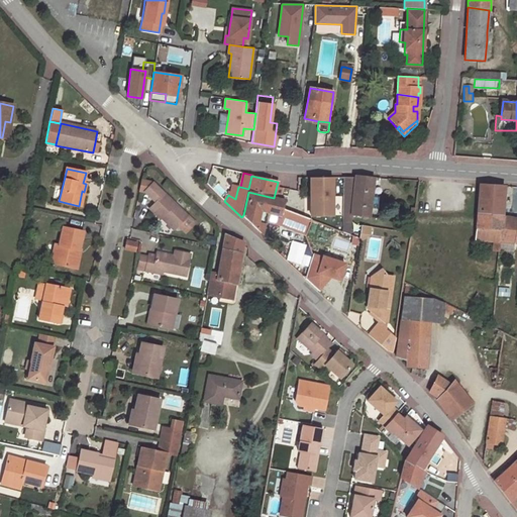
[(369,217),(373,179),(355,176),(354,178),(344,178),(342,233),(349,235),(351,229),(351,214),(369,217)]
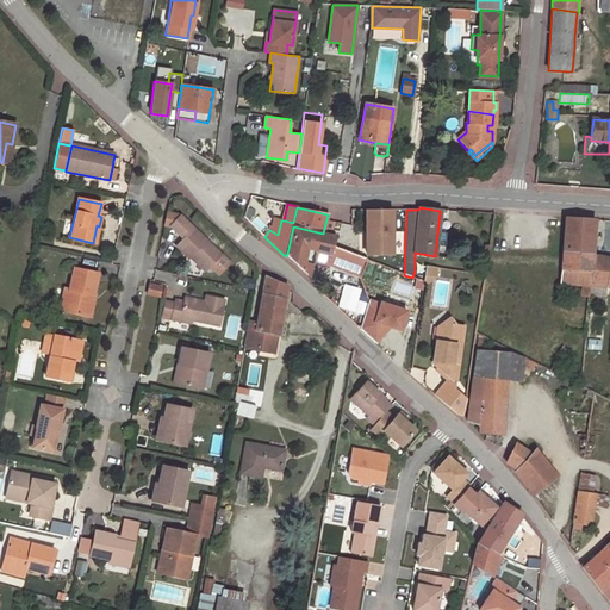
[(392,210),(367,210),(367,254),(392,254),(392,210)]
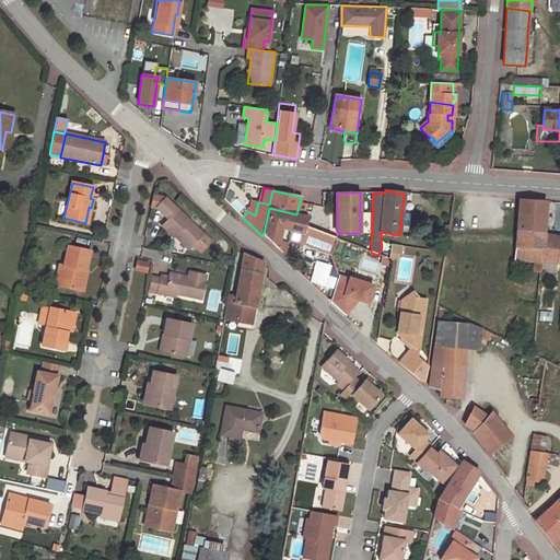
[(165,198),(153,195),(151,207),(156,208),(168,219),(162,226),(174,237),(177,234),(190,247),(195,244),(198,247),(200,248),(201,248),(202,248),(205,248),(206,247),(211,242),(165,198)]
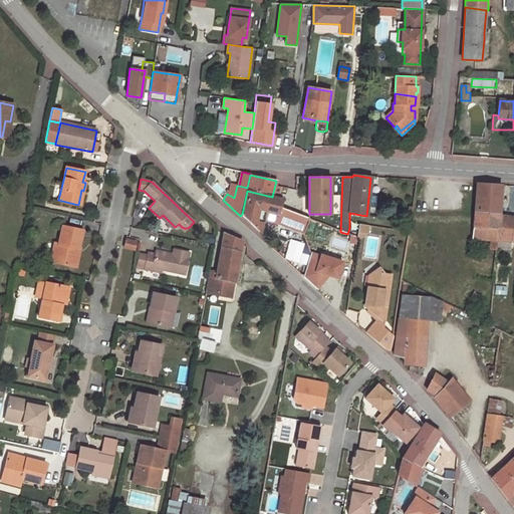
[(476,183),(475,212),(499,214),(502,185),(476,183)]
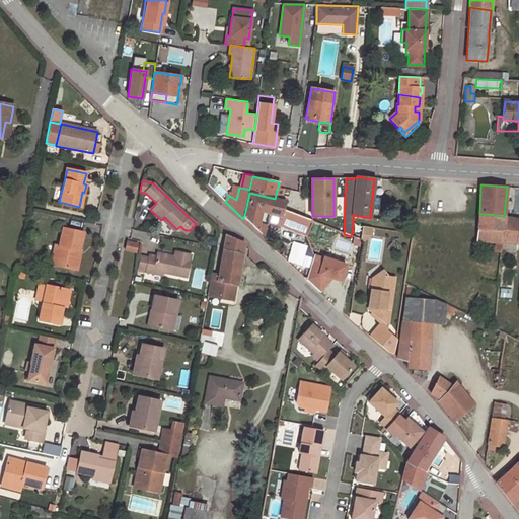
[(249,193),(244,216),(263,234),(266,222),(279,226),(283,209),(285,201),(275,199),(249,193)]
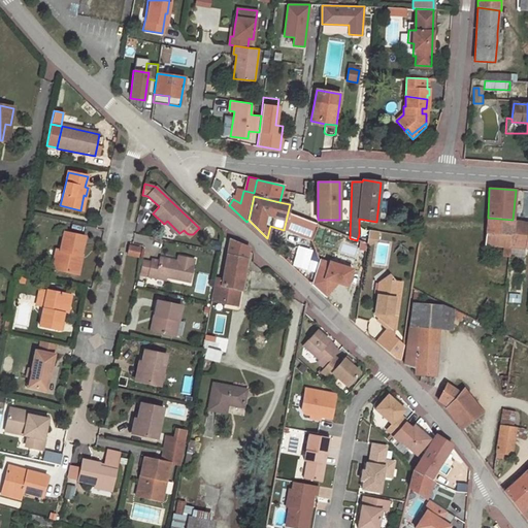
[(317,225),(288,212),(284,230),(311,241),(317,225)]
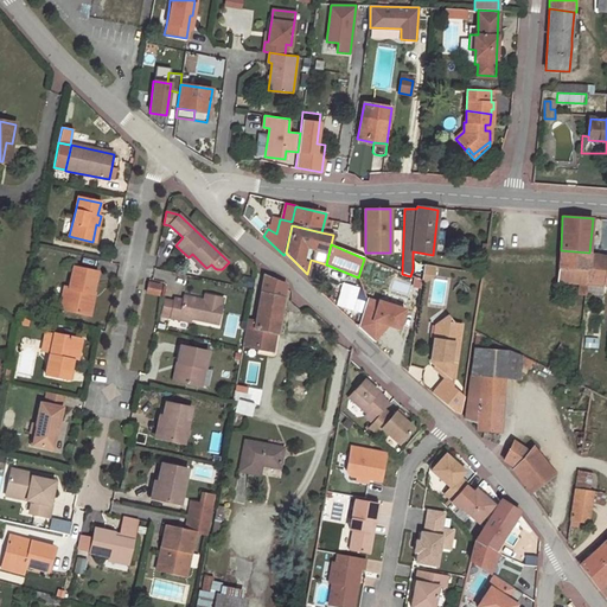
[(588,269),(589,255),(589,253),(561,250),(560,267),(588,269)]
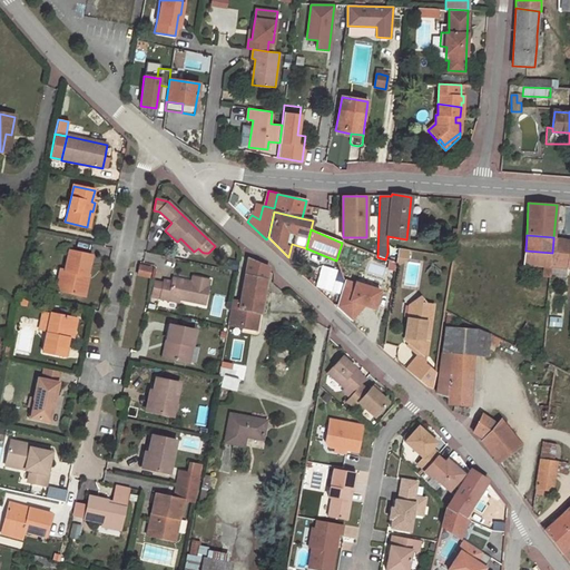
[(194,252),(180,238),(177,242),(192,255),(194,252)]
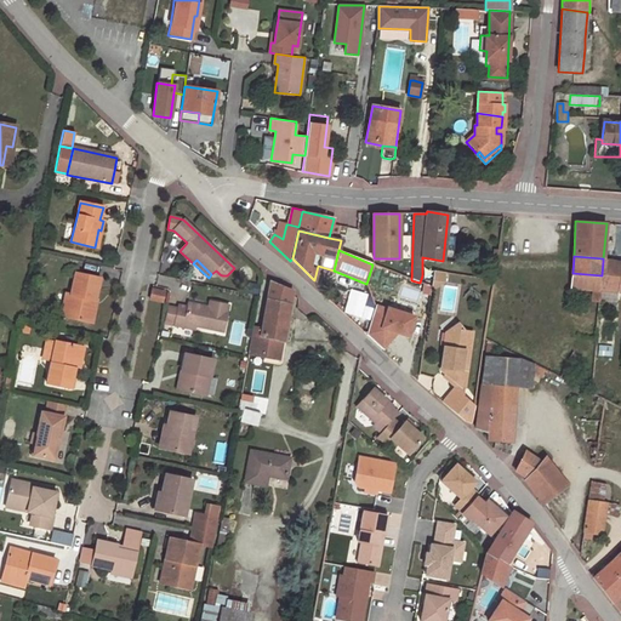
[(602,275),(600,290),(620,291),(620,262),(603,261),(602,275)]
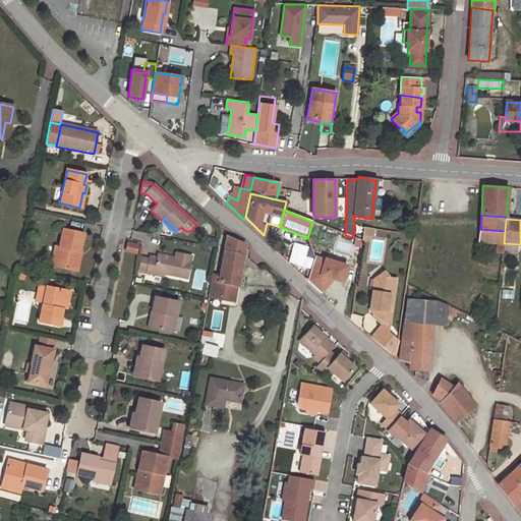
[(372,240),(373,227),(364,227),(363,240),(372,240)]
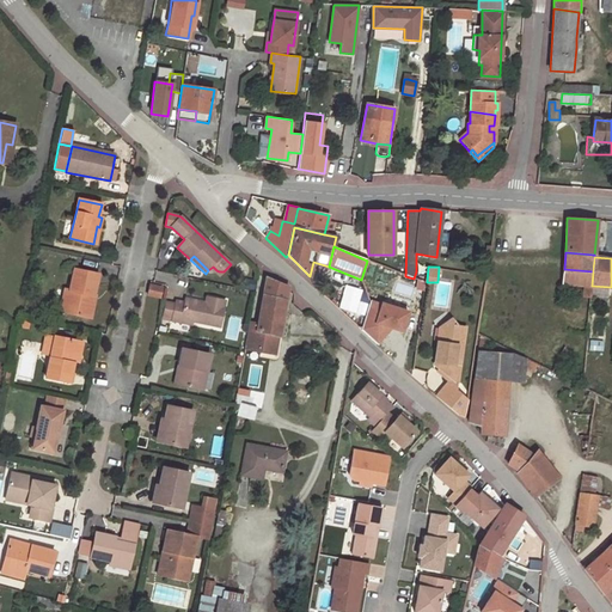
[(65,312),(86,317),(91,294),(95,295),(98,275),(74,269),(69,291),(65,312)]
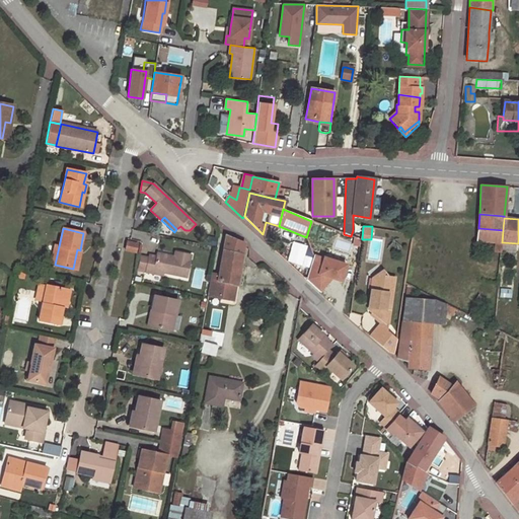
[(502,242),(503,230),(478,228),(477,241),(496,242),(502,242)]
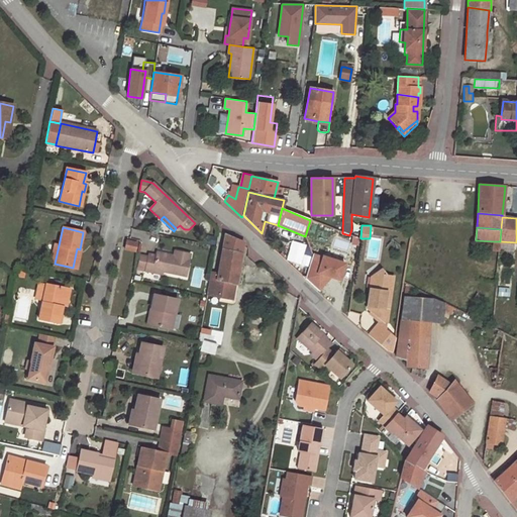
[(243,243),(225,235),(217,273),(210,272),(206,295),(215,297),(216,293),(226,295),(229,283),(235,285),(243,243)]
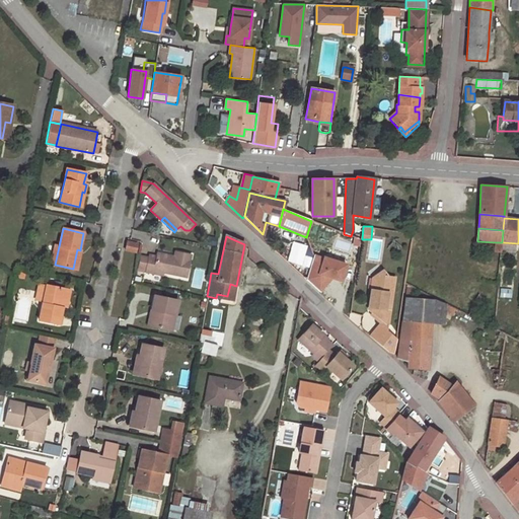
[(207,244),(214,245),(215,238),(208,237),(207,244)]
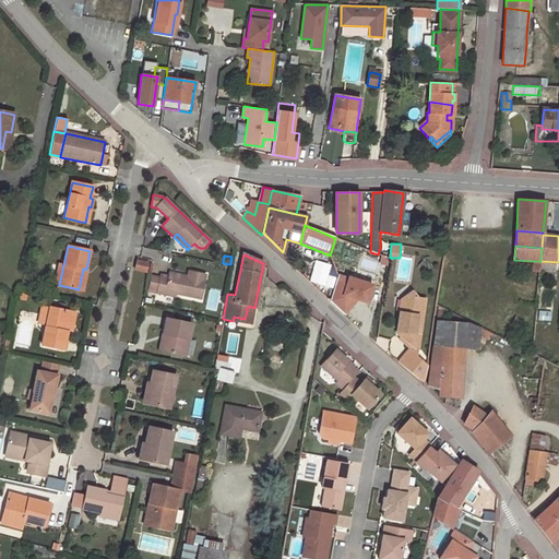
[(135,270),(145,272),(147,262),(138,260),(135,270)]
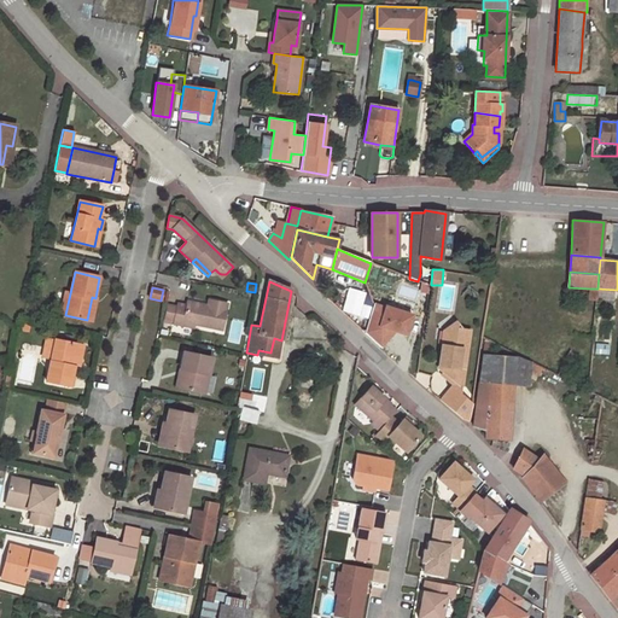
[(65,315),(70,293),(65,292),(60,314),(65,315)]
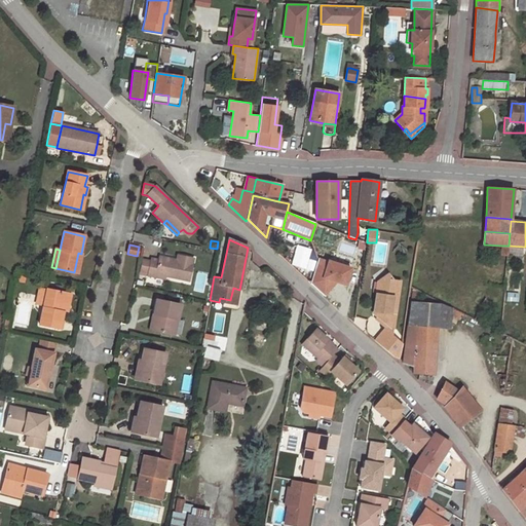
[(193,259),(182,256),(181,262),(176,260),(159,257),(159,260),(151,258),(150,261),(148,273),(147,276),(155,277),(156,274),(165,276),(188,282),(193,259)]
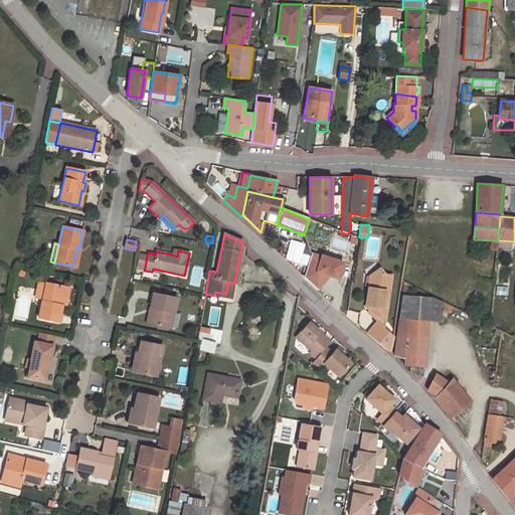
[(326,277),(341,279),(345,258),(310,252),(305,283),(324,286),(326,277)]
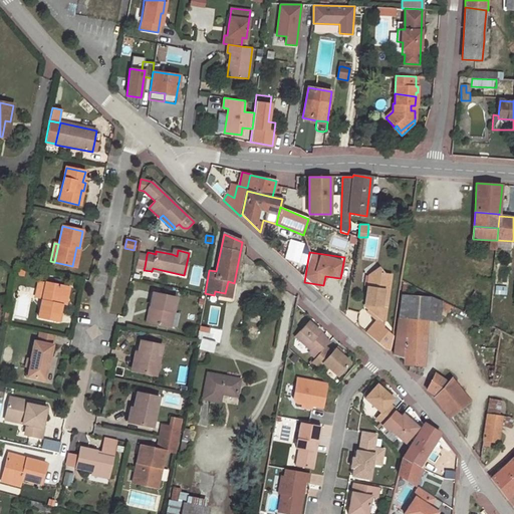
[(145,267),(147,255),(140,254),(138,265),(145,267)]
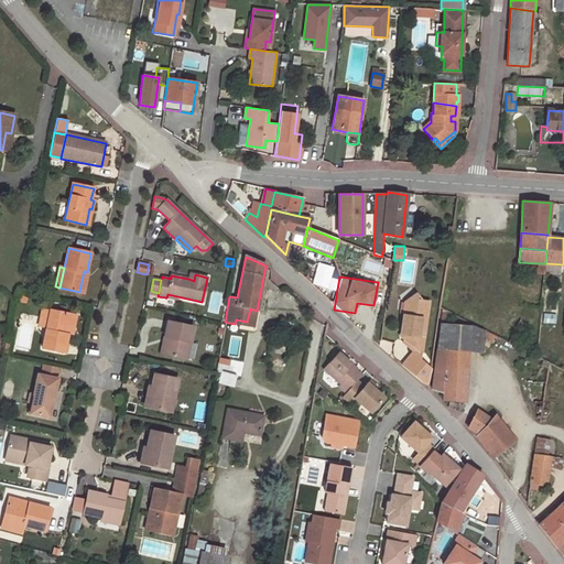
[(561,308),(560,289),(545,290),(546,308),(561,308)]
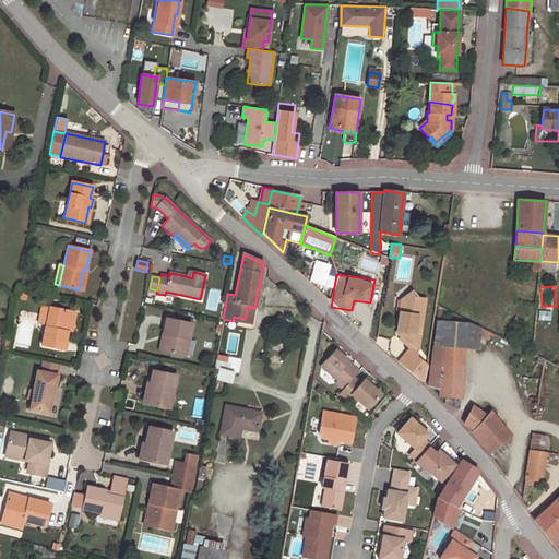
[(419,380),(424,382),(426,366),(416,357),(425,299),(417,298),(413,292),(402,300),(405,306),(404,313),(400,312),(396,334),(412,346),(399,363),(419,380)]
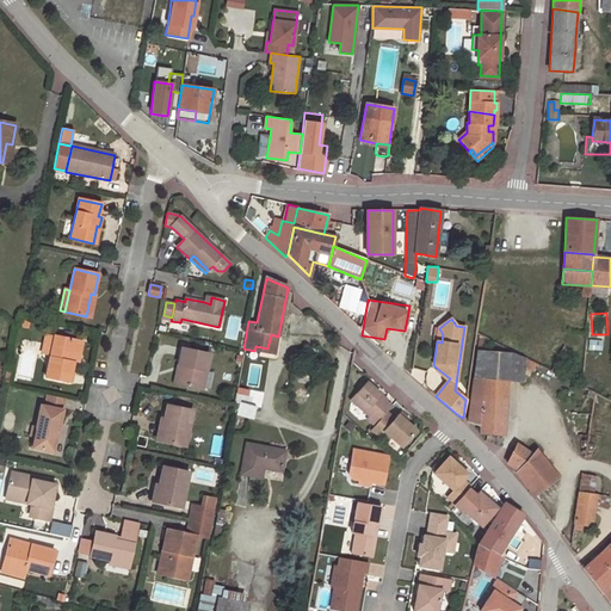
[(275,356),(278,337),(271,334),(267,349),(255,346),(254,351),(275,356)]
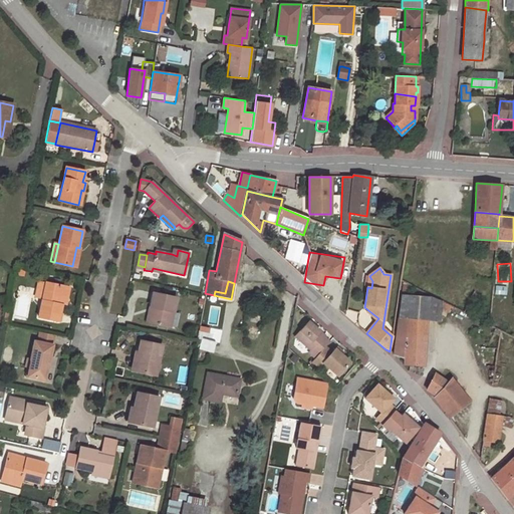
[(44,300),(47,284),(40,283),(36,298),(44,300)]
